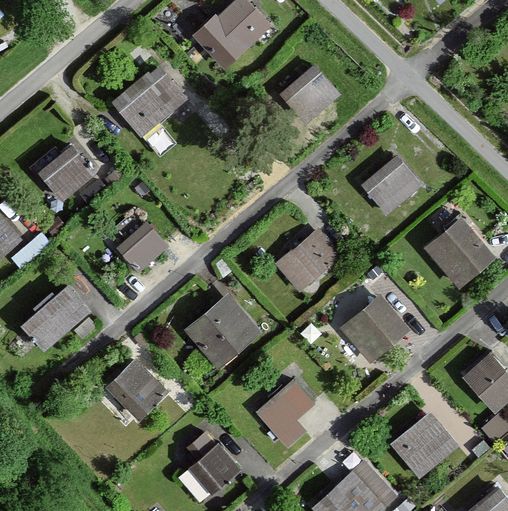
[(231,0),(193,35),(225,71),(271,29),(244,0),(231,0)]
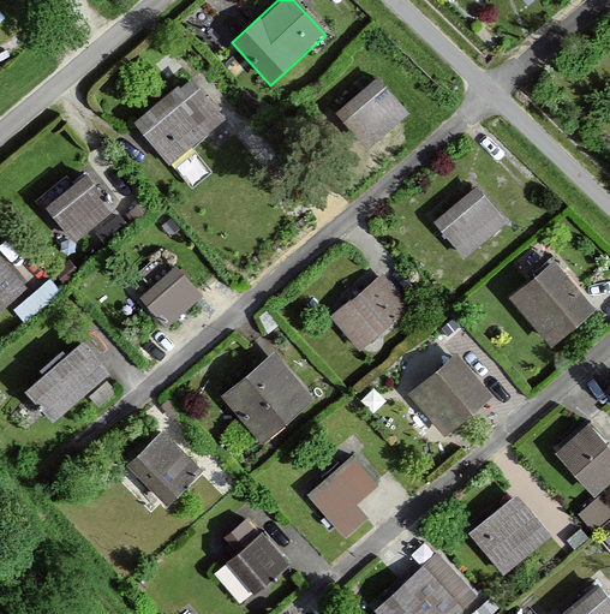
[(190,77),(135,123),(171,166),(226,120),(190,77)]
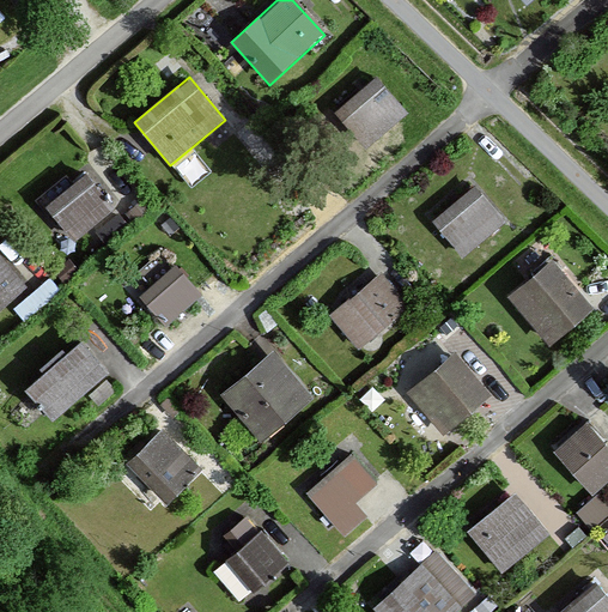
[(408,115),(376,78),(335,113),(366,150),(408,115)]
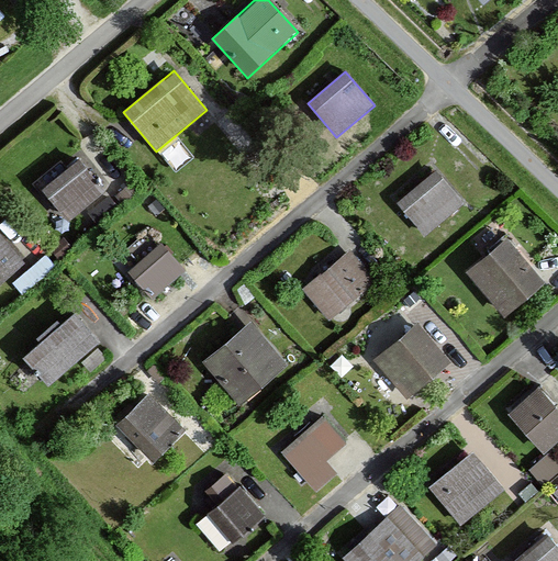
[(78,158),(41,191),(69,223),(107,190),(78,158)]
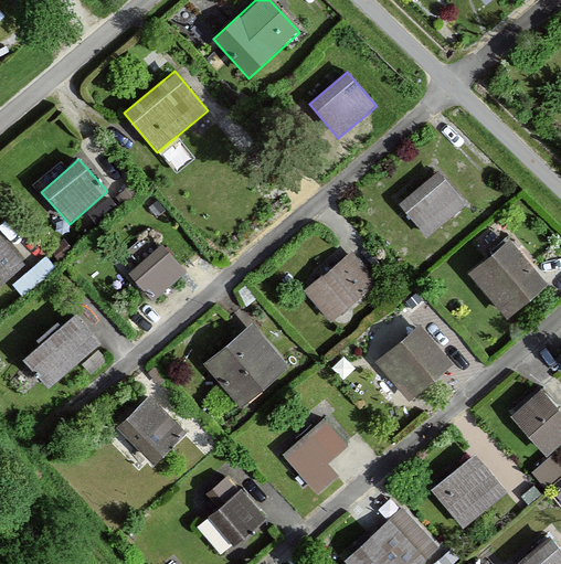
[(429,238),(468,204),(438,170),(400,204),(429,238)]
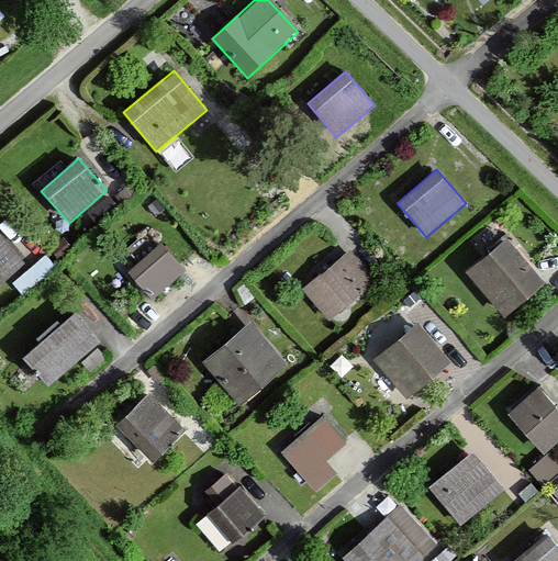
[(0,283),(23,262),(0,236),(0,283)]
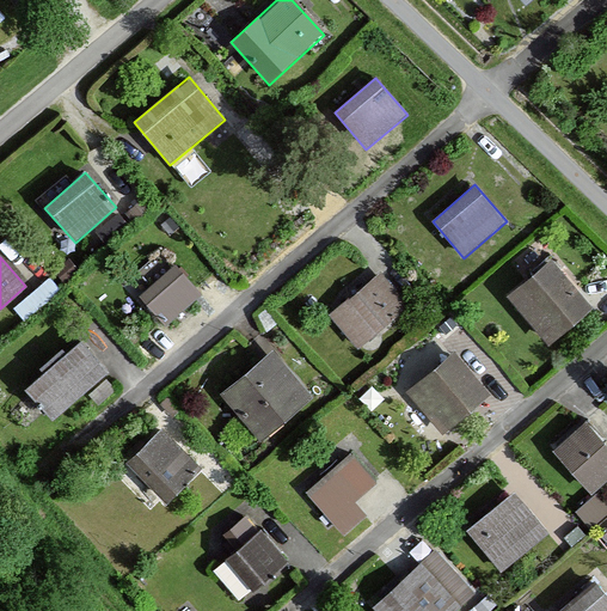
[(547,347),(593,306),(551,260),(506,300),(547,347)]
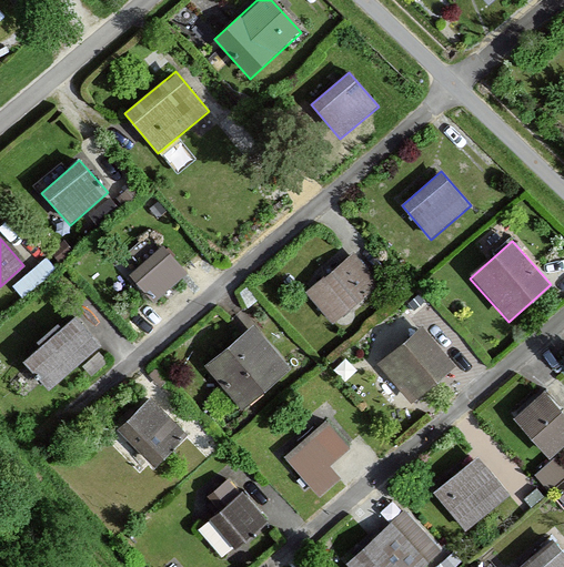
[(154,304),(188,275),(162,246),(129,275),(154,304)]
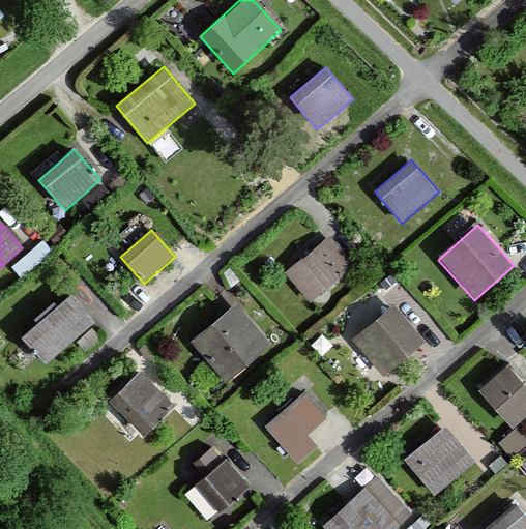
[(328,236),(285,274),(309,302),(341,275),(330,263),(343,253),(328,236)]
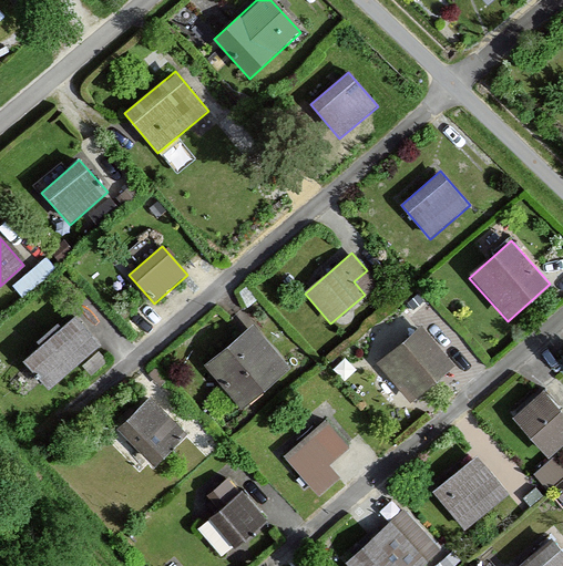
[(22,361),(48,390),(98,346),(73,317),(22,361)]
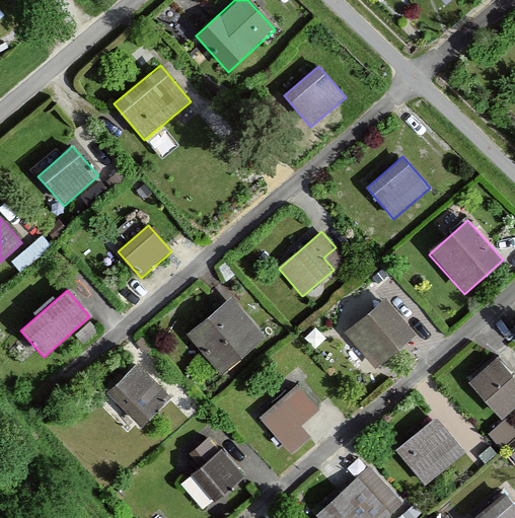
[(345,334),(376,368),(416,331),(384,297),(345,334)]
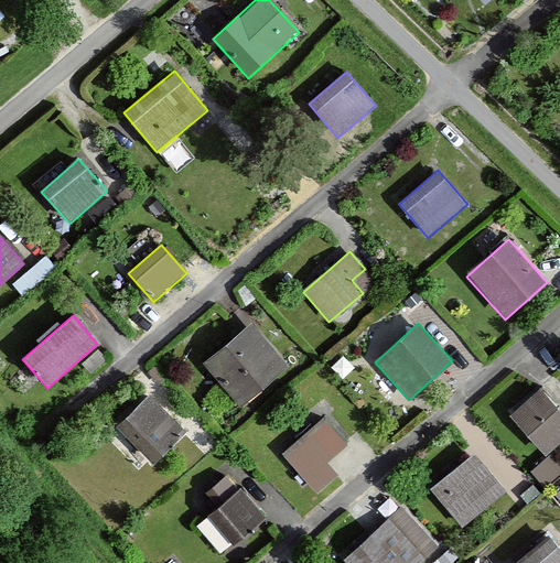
[(241,405),(289,366),(252,324),(205,364),(241,405)]
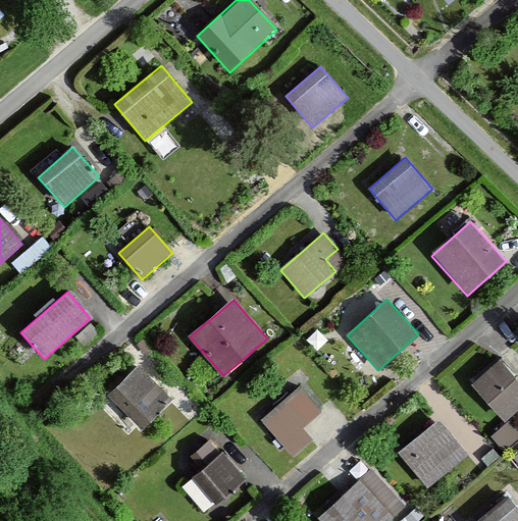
[(472,382),(505,421),(517,410),(517,377),(501,358),(472,382)]
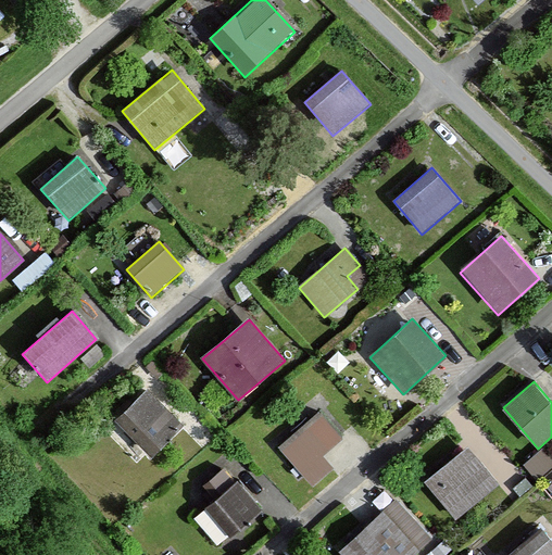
[(146,455),(180,424),(148,388),(113,419),(146,455)]
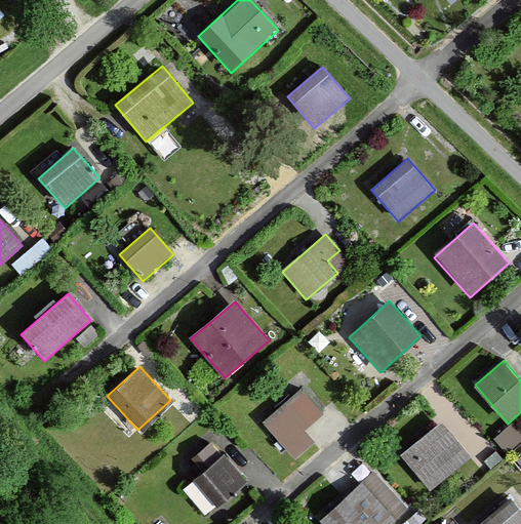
[(323,414),(303,391),(264,425),(292,459),(314,442),(305,430),(323,414)]
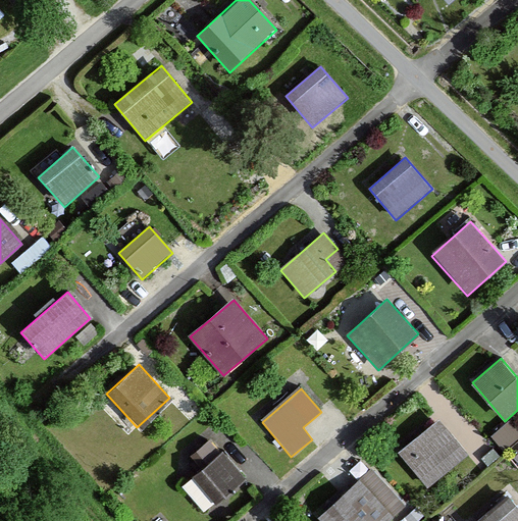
[(427,486),(469,451),(441,417),(399,453),(427,486)]
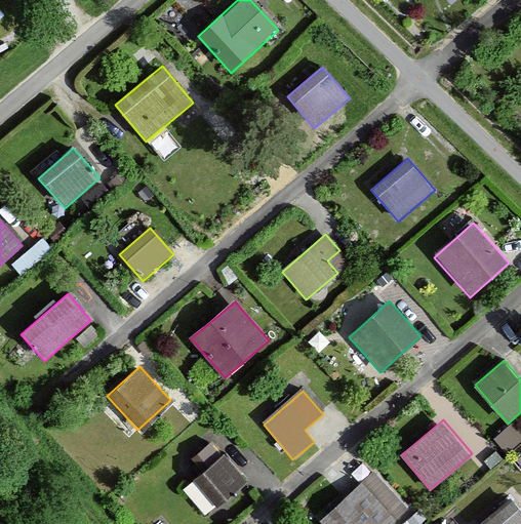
[(204,516),(246,478),(223,452),(182,490),(204,516)]
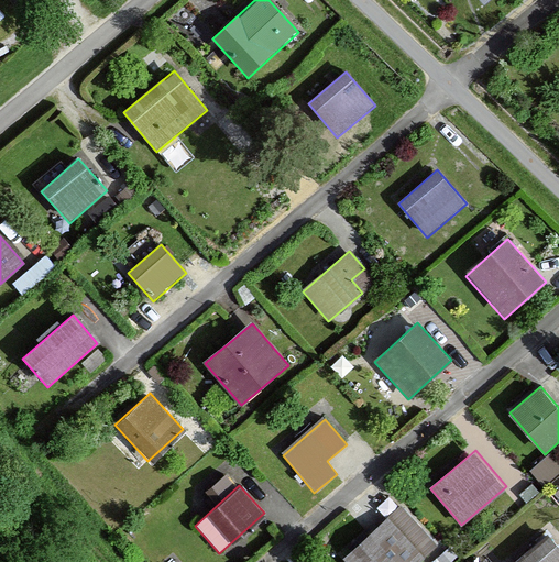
[(348,561),(415,561),(436,546),(401,505),(342,554),(348,561)]
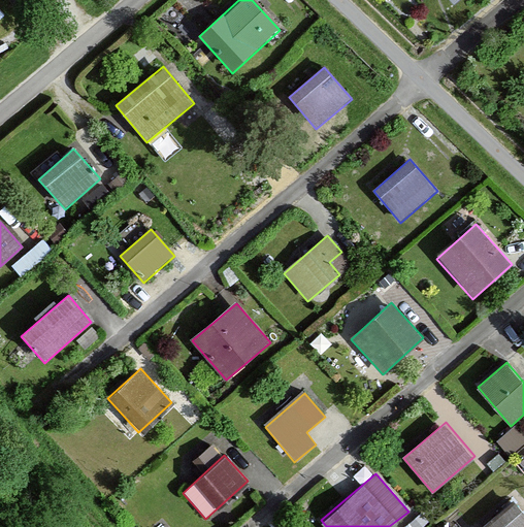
[(523,511),(514,500),(482,526),(523,526),(523,511)]
